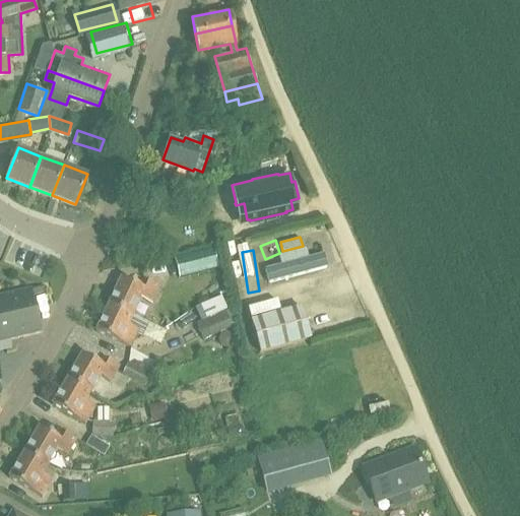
[(269,280),(327,264),(324,252),(265,268),(269,280)]
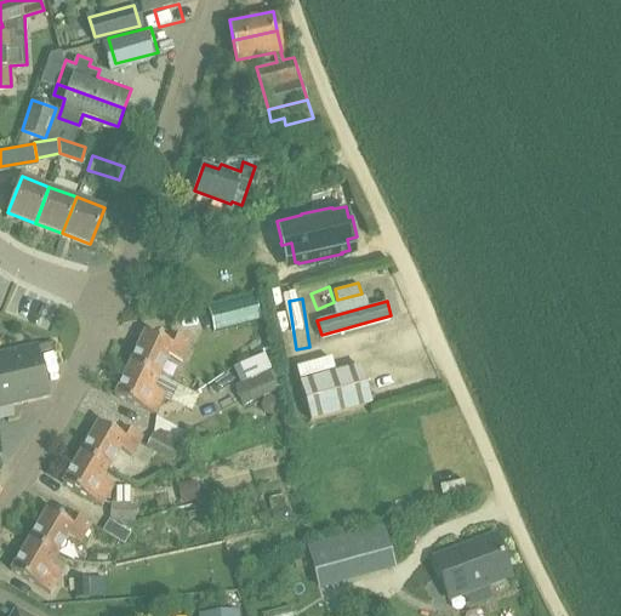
[(144,329),(130,360),(159,374),(167,353),(181,358),(189,338),(177,334),(174,342),(144,329)]
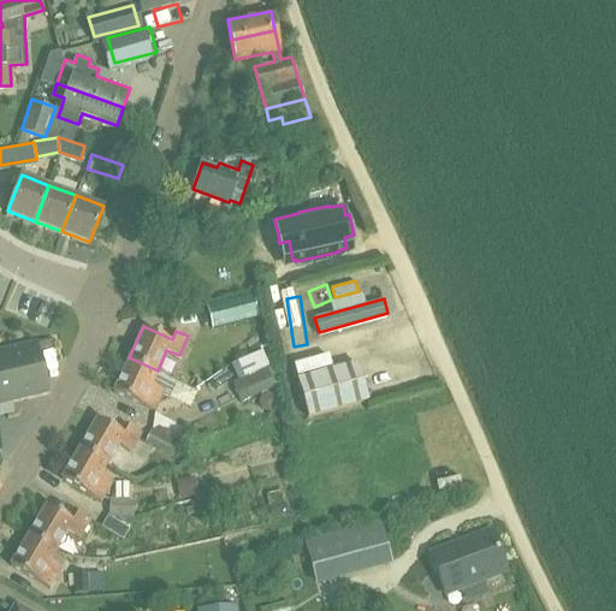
[(0,401),(46,391),(48,386),(36,339),(0,346),(0,401)]
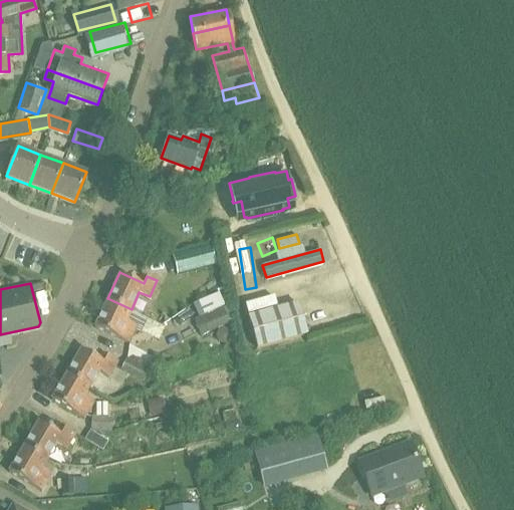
[(246,305),(275,297),(273,288),(243,296),(246,305)]
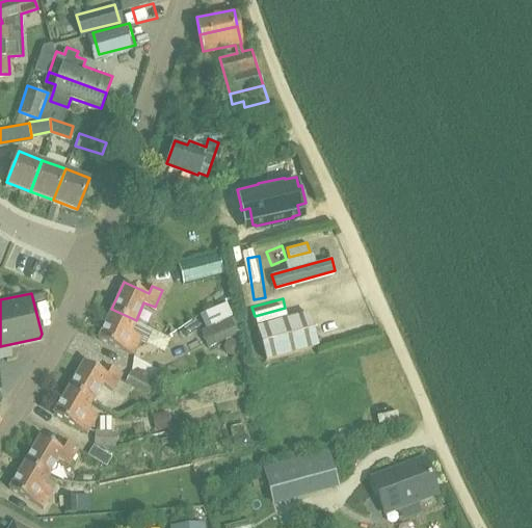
[(136,320),(111,309),(99,336),(135,352),(140,340),(147,342),(153,327),(136,320)]
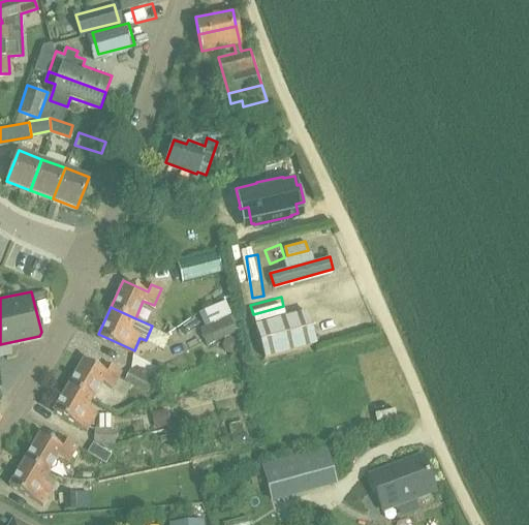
[(255,323),(263,357),(316,341),(307,309),(255,323)]
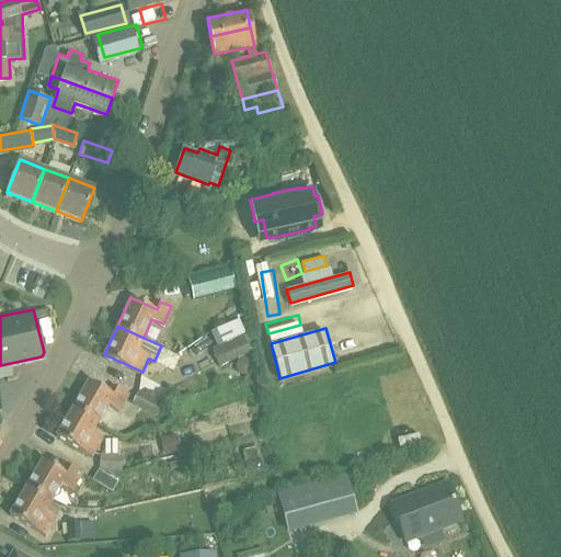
[(251,329),(213,345),(219,362),(254,347),(251,329)]
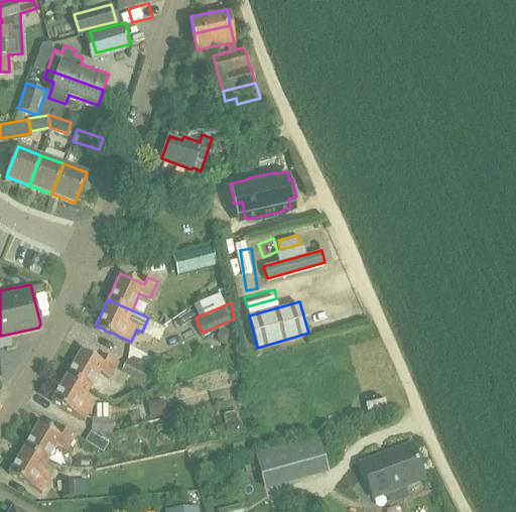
[(149,330),(166,338),(172,326),(154,318),(149,330)]
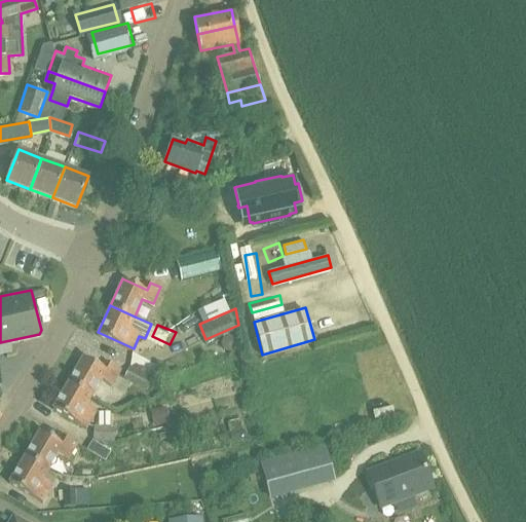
[(83,355),(68,381),(91,394),(101,377),(111,383),(120,367),(111,362),(107,369),(83,355)]
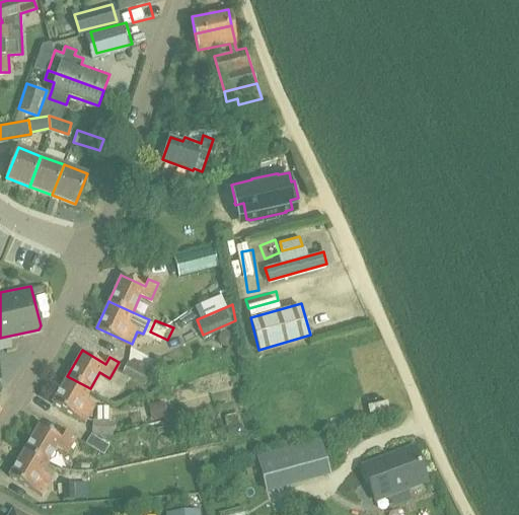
[(122,369),(144,382),(150,371),(128,358),(122,369)]
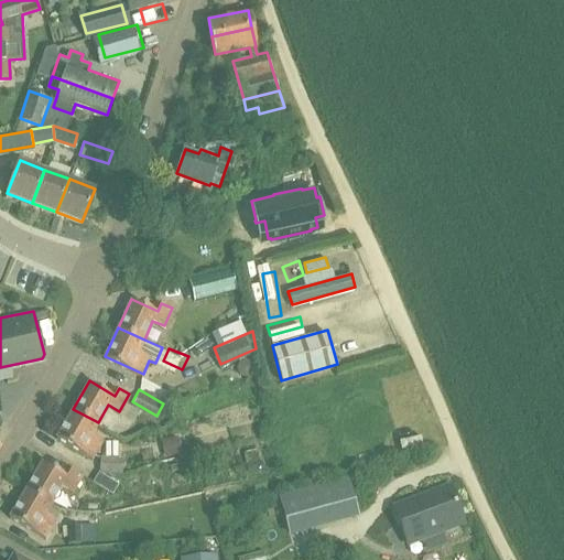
[(98,422),(73,409),(57,435),(94,456),(104,439),(93,431),(98,422)]
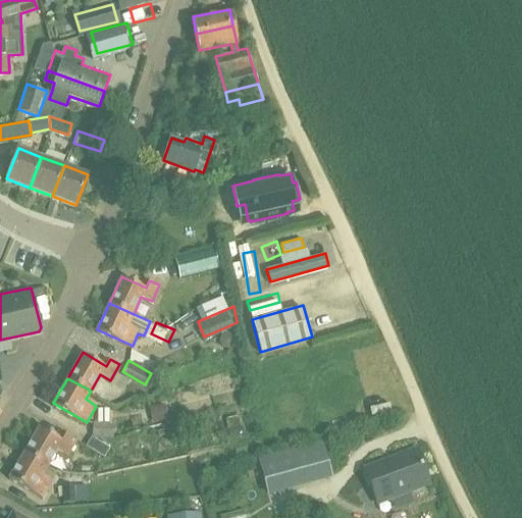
[(153,419),(166,416),(163,402),(150,405),(153,419)]
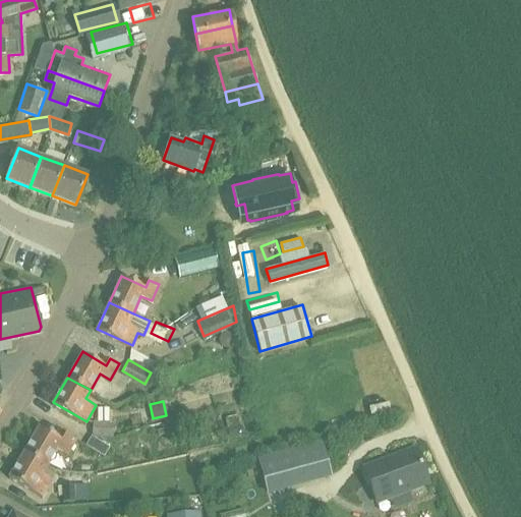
[(93,433),(113,435),(115,420),(94,418),(93,433)]
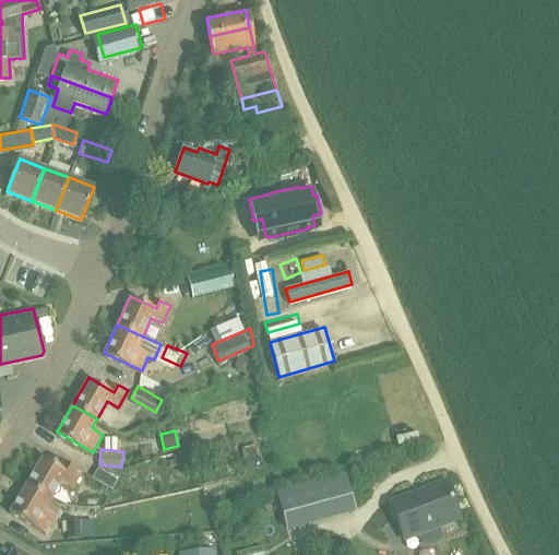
[(257,455),(244,458),(245,464),(258,461),(257,455)]
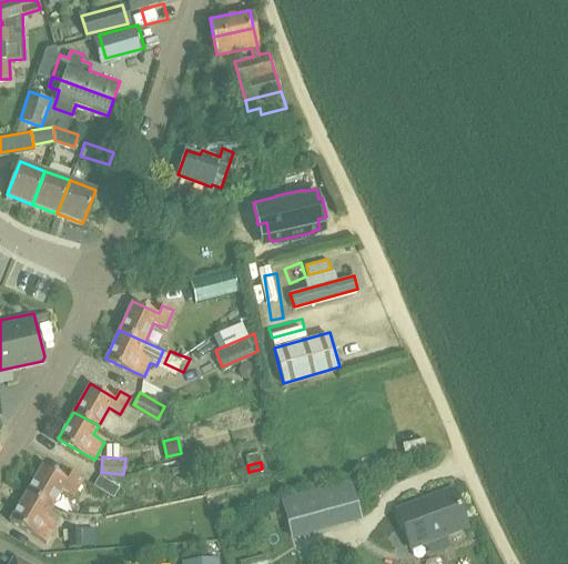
[(43,463),(27,492),(51,505),(62,489),(72,494),(82,477),(72,471),(68,479),(43,463)]
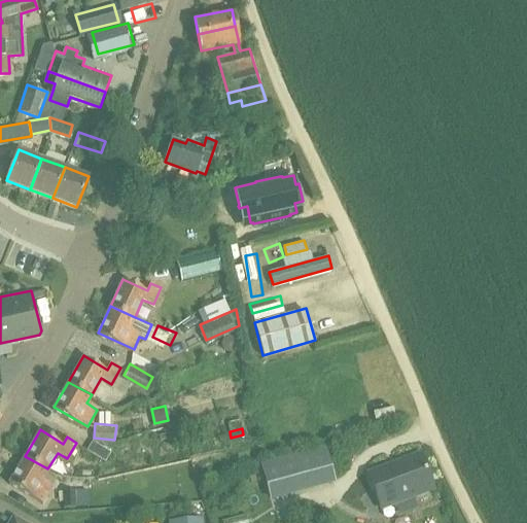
[(106,459),(111,450),(94,439),(81,458),(93,464),(99,454),(106,459)]
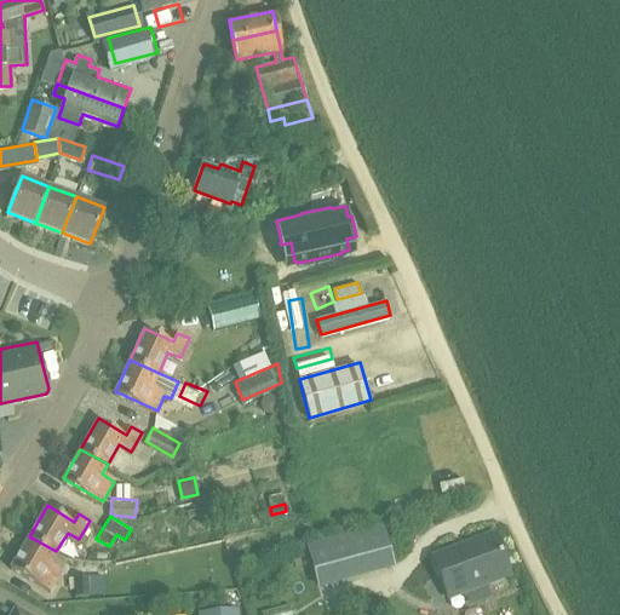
[(316,580),(391,559),(382,522),(306,542),(316,580)]
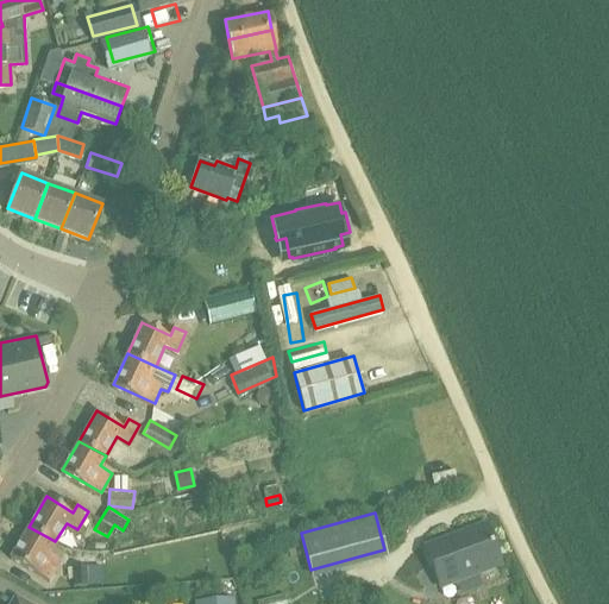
[(440,584),(500,561),(485,522),(425,545),(440,584)]
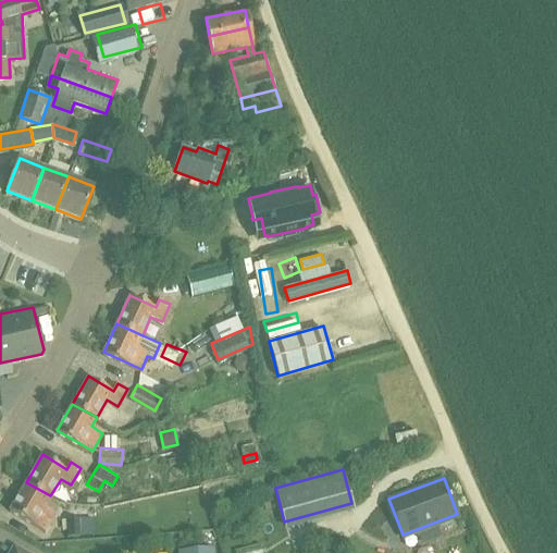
[(50,495),(26,482),(11,508),(45,529),(56,511),(46,505),(50,495)]
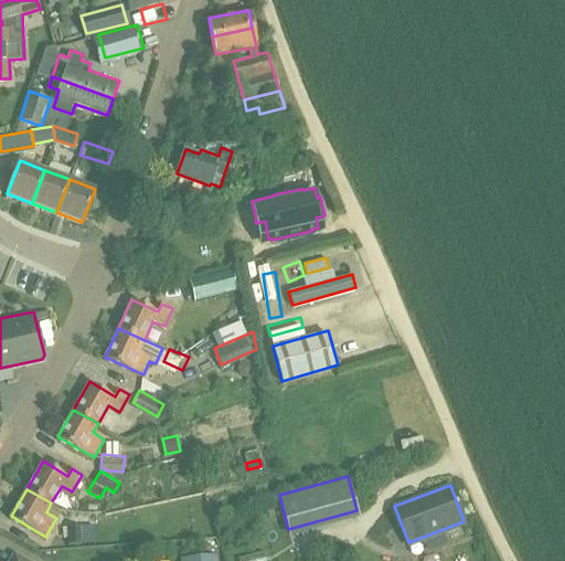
[(81,522),(65,524),(66,541),(83,540),(81,522)]
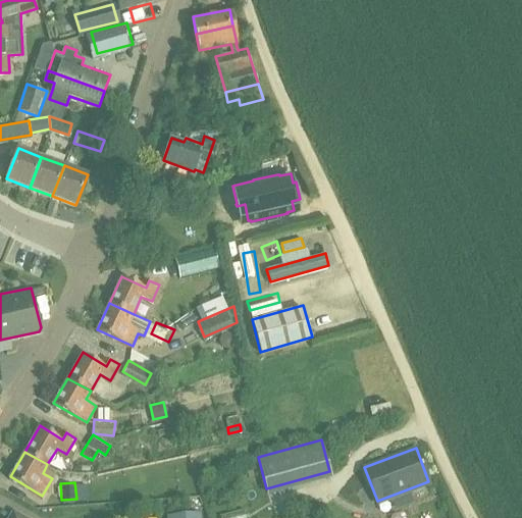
[(136,502),(137,509),(157,508),(157,500),(136,502)]
